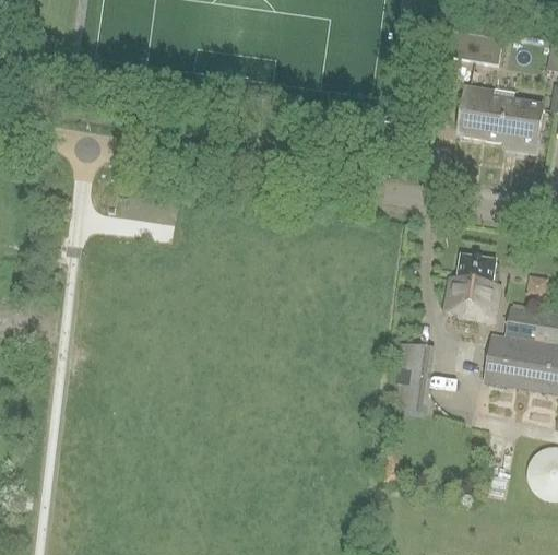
[(503,38),(487,36),(449,31),(444,57),(499,65),(503,38)]
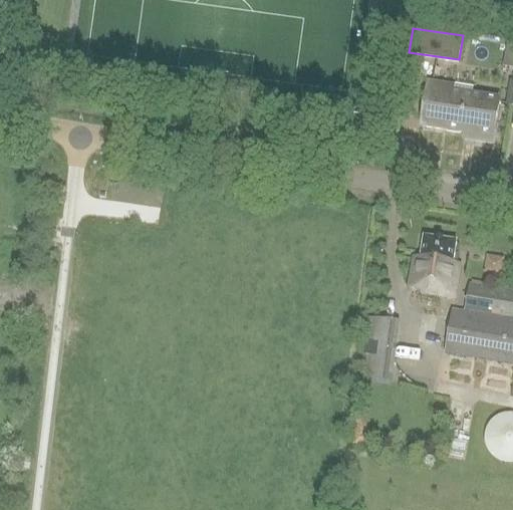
[(465,131),(471,92),(451,89),(452,83),(428,79),(421,123),(465,131)]
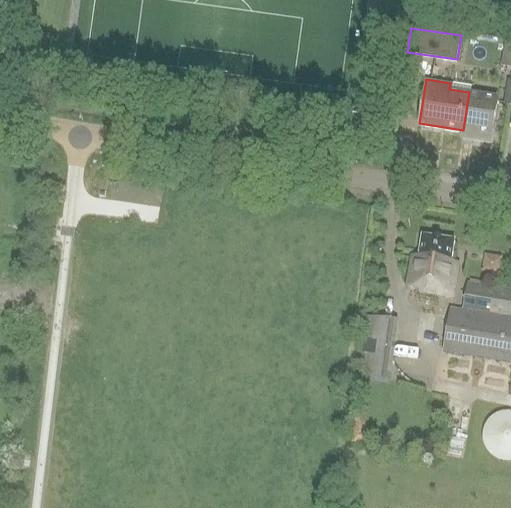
[(489,140),(496,96),(469,92),(463,130),(462,136),(489,140)]
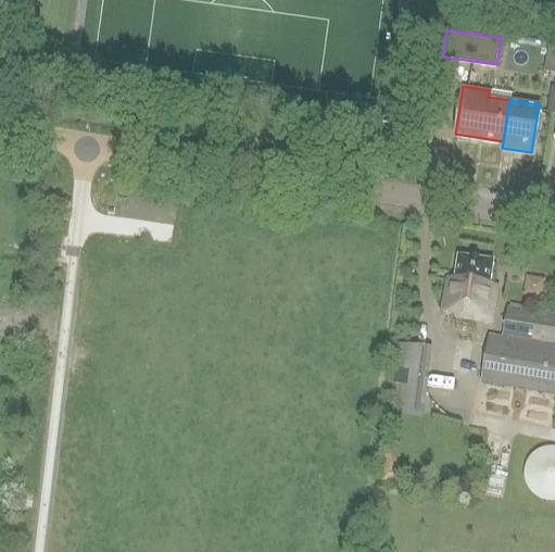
[(489,283),(492,259),(458,253),(454,277),(448,276),(443,309),(456,311),(455,313),(472,316),(490,320),(495,284),(489,283)]
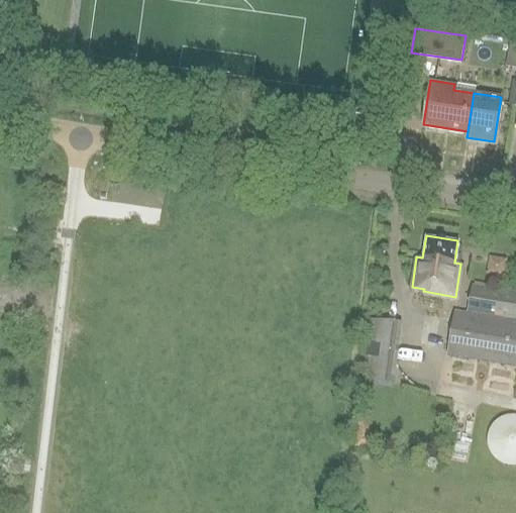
[(507,272),(508,254),(490,253),(489,271),(507,272)]
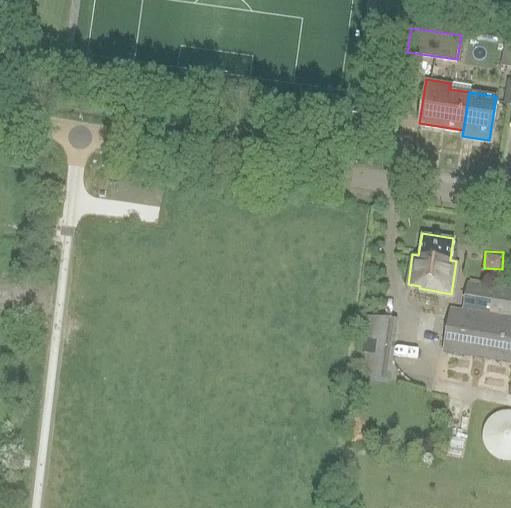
[(450,304),(443,348),(510,358),(510,287),(465,280),(461,306),(450,304)]
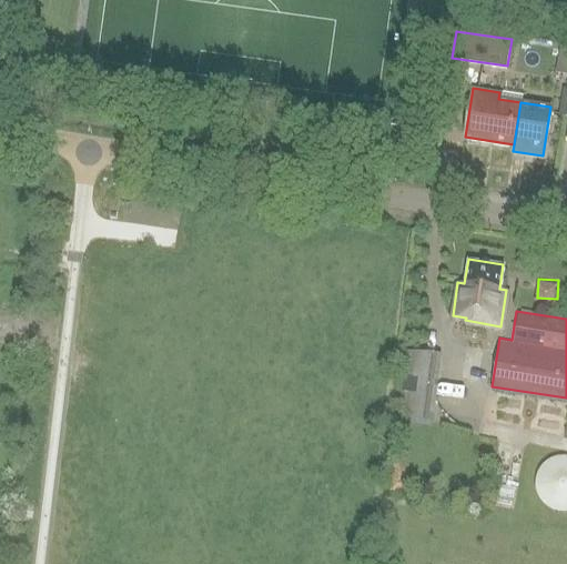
[(433,421),(442,352),(407,348),(398,416),(433,421)]
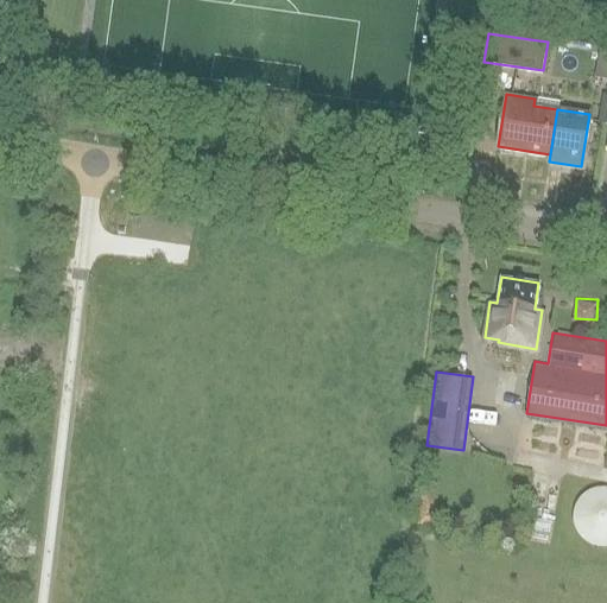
[(529,478),(514,476),(512,488),(526,490),(529,478)]
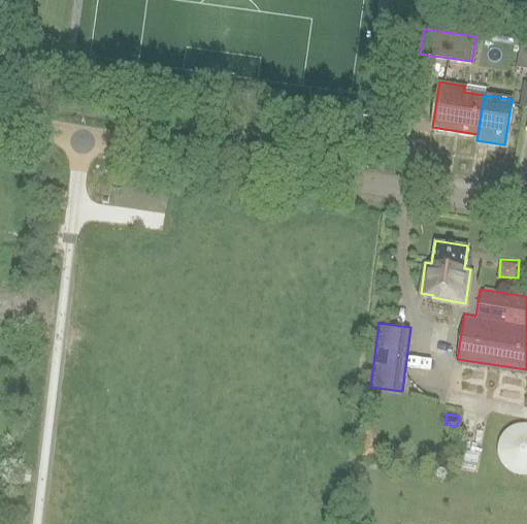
[(526,421),(523,422),(518,422),(514,423),(509,425),(506,428),(503,431),(500,434),(498,438),(497,444),(497,448),(497,452),(499,457),(500,460),(503,464),(506,467),(511,470),(515,471),(519,472),(523,473),(526,472),(526,421)]
